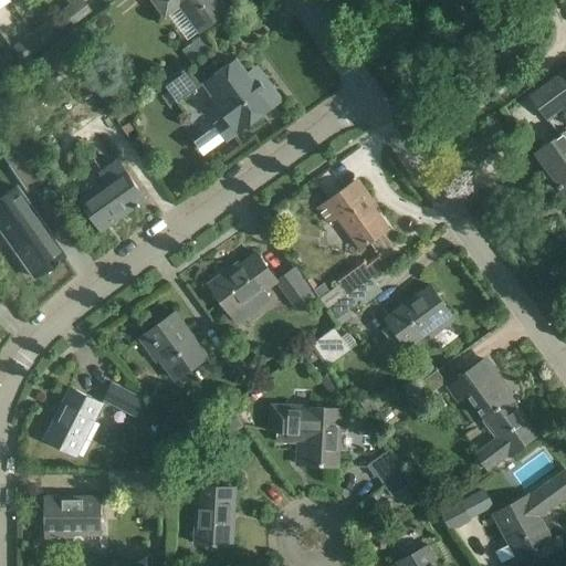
[(0,0),(0,9),(9,3),(7,0),(0,0)]
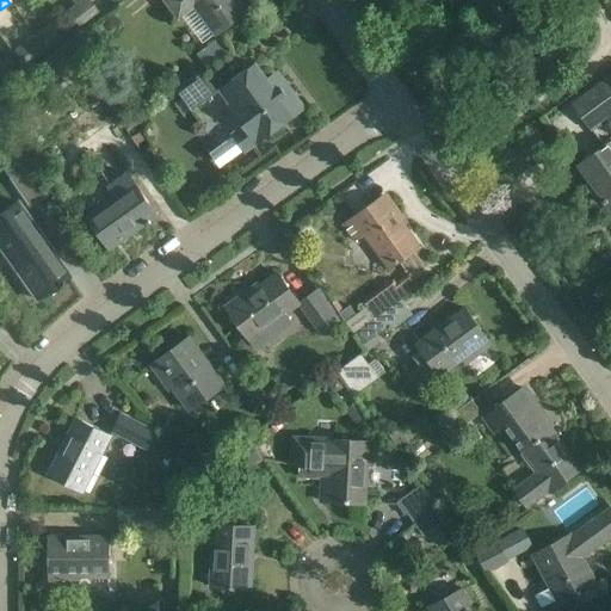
[(86,22),(98,13),(88,0),(80,0),(74,5),(86,22)]
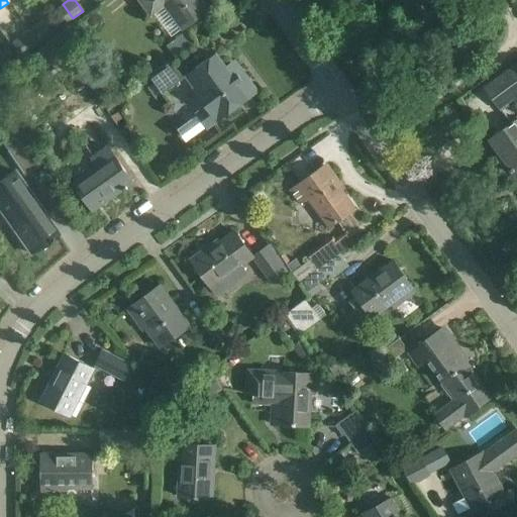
[(209,9),(201,0),(140,0),(151,14),(166,4),(183,28),(209,9)]
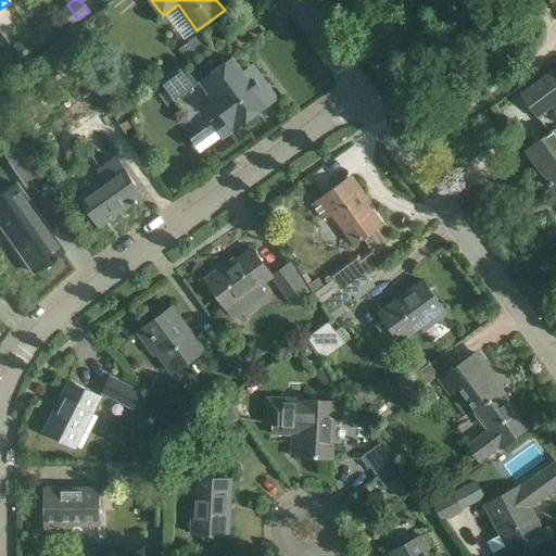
[(71,26),(78,20),(67,4),(59,11),(71,26)]
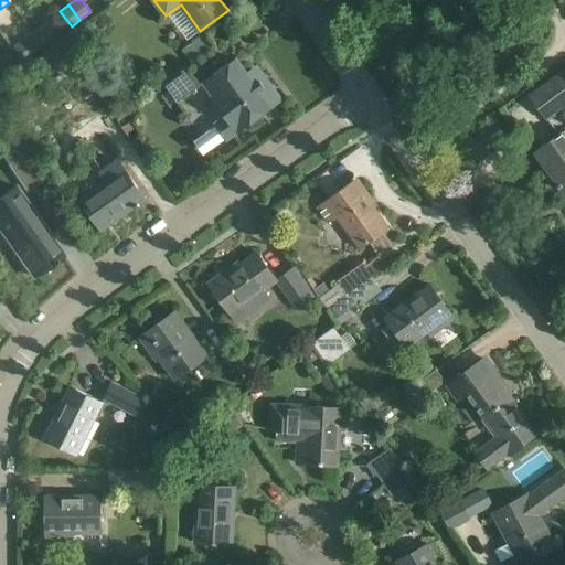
[(42,49),(53,40),(41,24),(31,33),(42,49)]
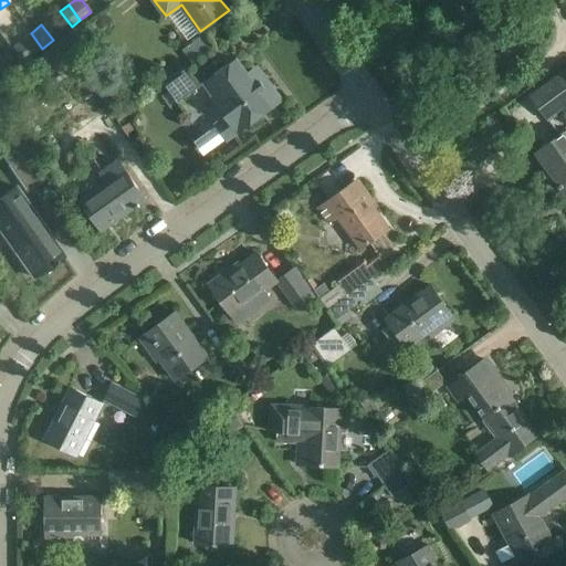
[(31,33),(10,48),(22,64),(42,49),(31,33)]
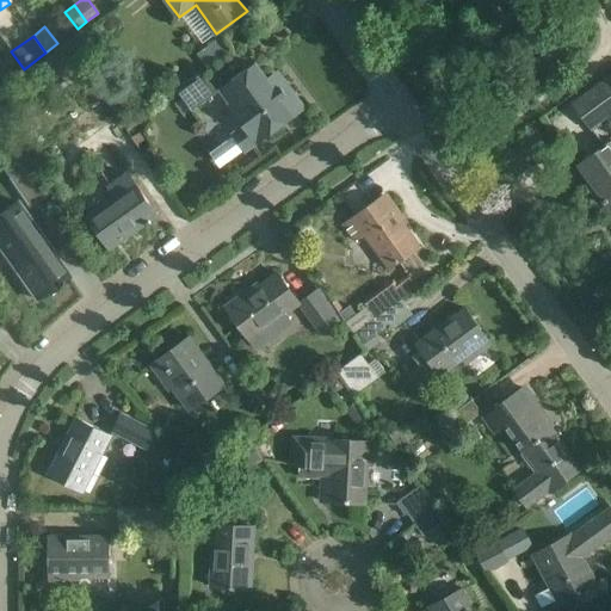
[(245,152),(251,147),(304,109),(283,78),(272,86),(255,65),(224,87),(248,121),(232,134),(245,152)]
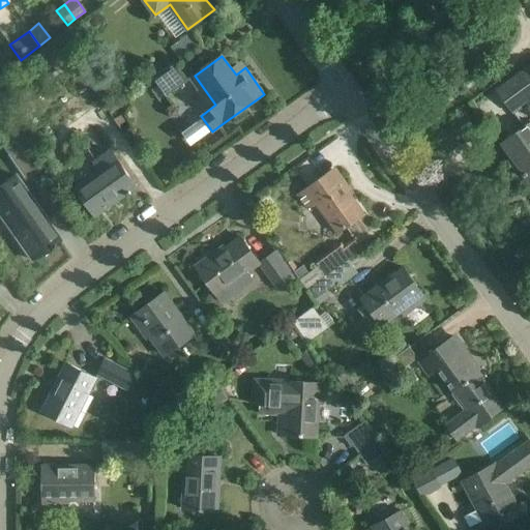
[(154,79),(167,96),(189,81),(176,63),(154,79)]
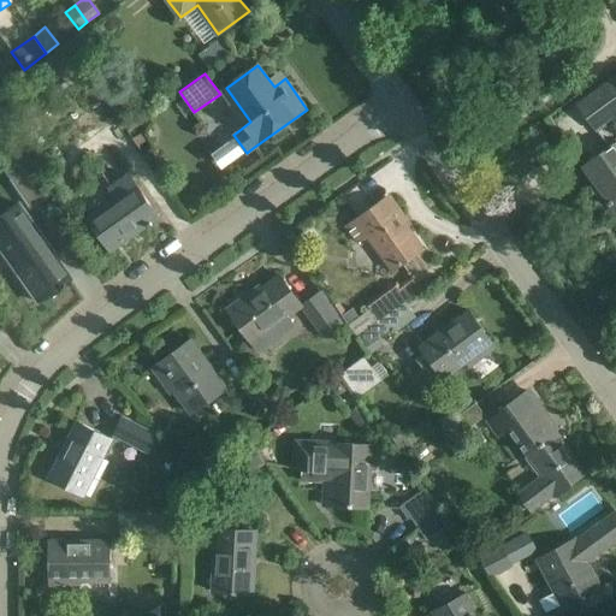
[(615,76),(578,105),(597,130),(615,114),(615,104),(611,99),(615,95),(615,76)]
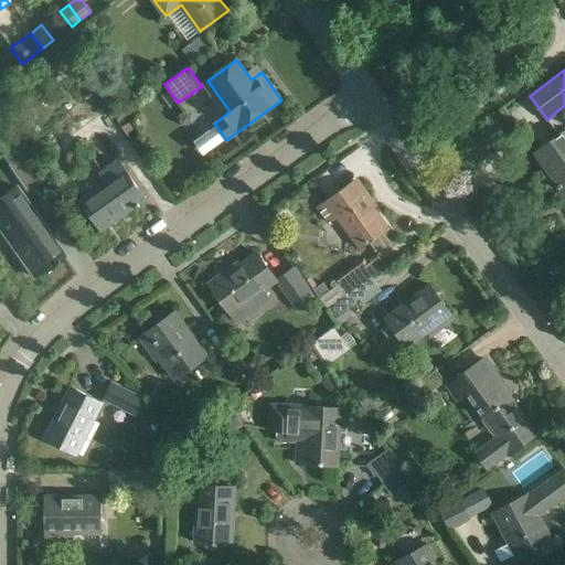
[(564,131),(535,152),(564,192),(564,191),(564,131)]
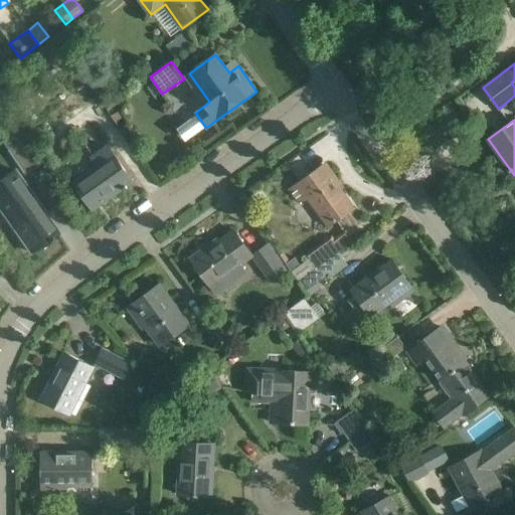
[(21,142),(7,151),(24,176),(38,167),(21,142)]
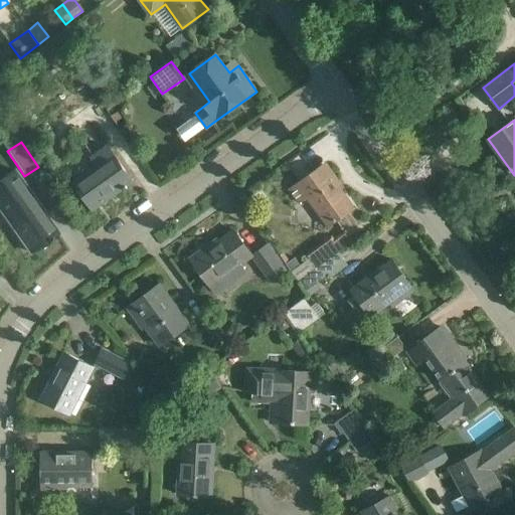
[(133,181),(107,145),(90,157),(97,167),(72,183),(91,210),(123,188),(124,190),(128,187),(126,185),(133,181)]
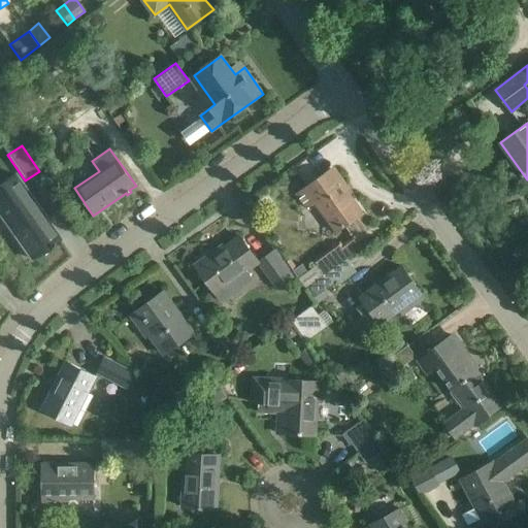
[(336,232),(364,212),(351,194),(350,194),(331,169),(305,189),(297,195),(306,208),(315,202),(336,232)]
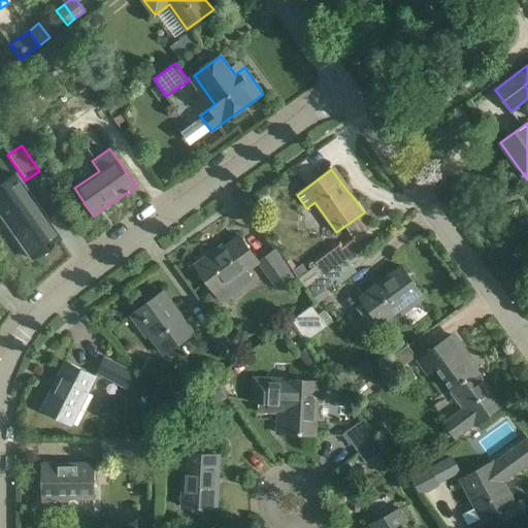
[(53,244),(60,239),(15,174),(0,186),(0,215),(31,260),(48,248),(50,249),(54,246),(53,244)]
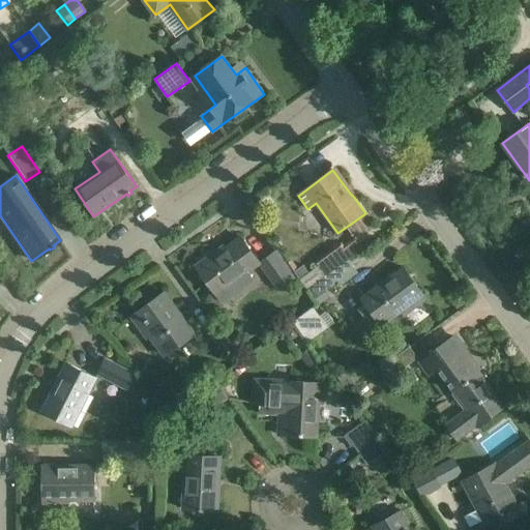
[(247,272),(260,264),(241,237),(198,268),(223,304),(255,282),(247,272)]
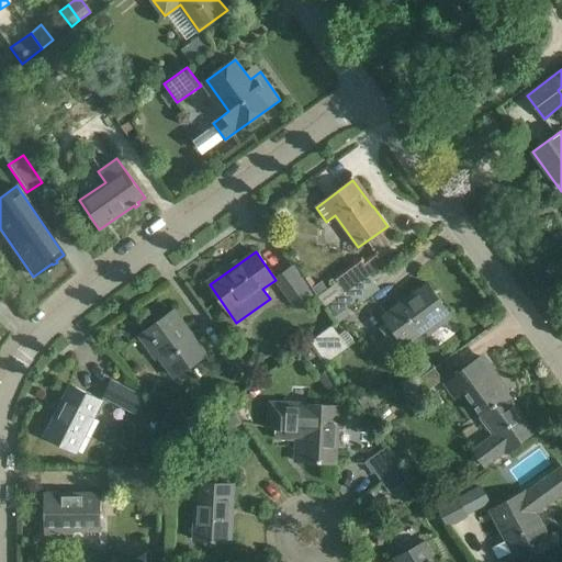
[(322,281),(312,289),(325,306),(347,291),(339,281),(327,289),(322,281)]
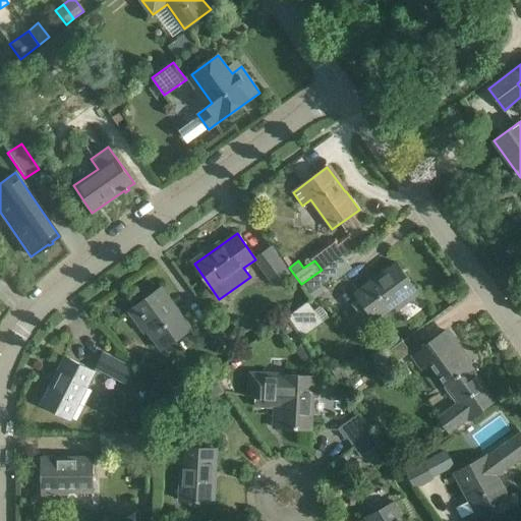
[(399,309),(419,294),(397,263),(355,293),(359,298),(377,322),(396,306),(399,309)]
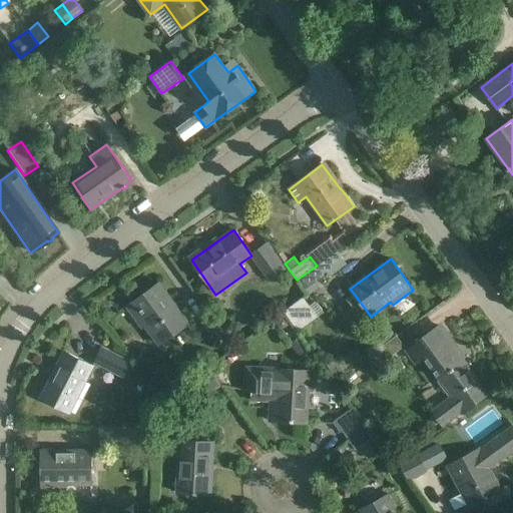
[(280,263),(263,275),(269,283),(286,271),(280,263)]
